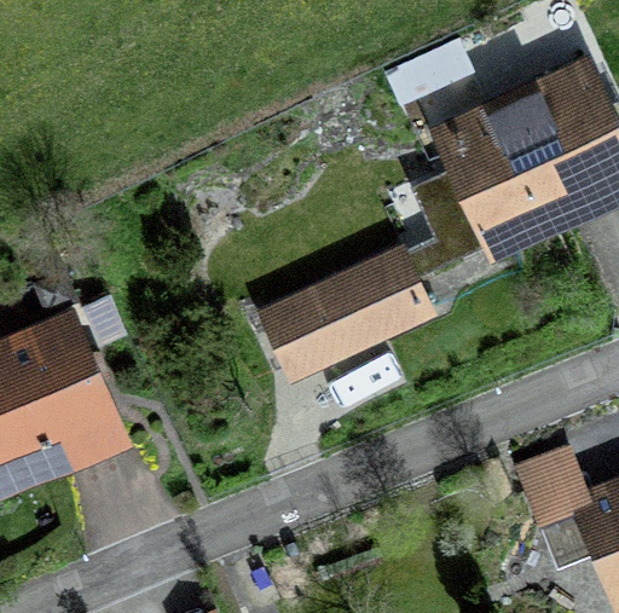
[(381,77),(397,111),(476,74),(461,40),(381,77)]
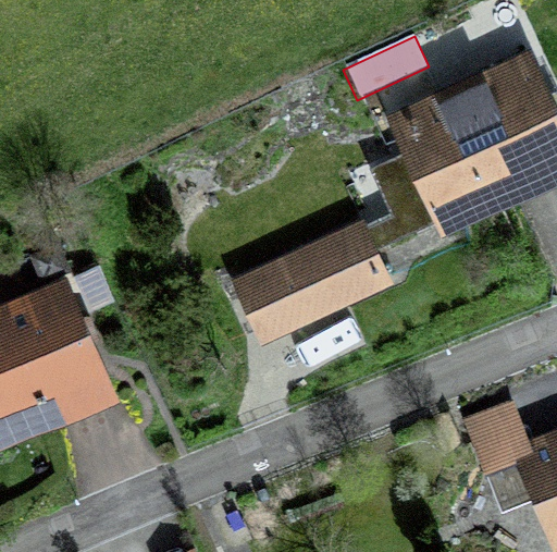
[(441,236),(556,182),(556,108),(529,49),(384,117),(441,236)]
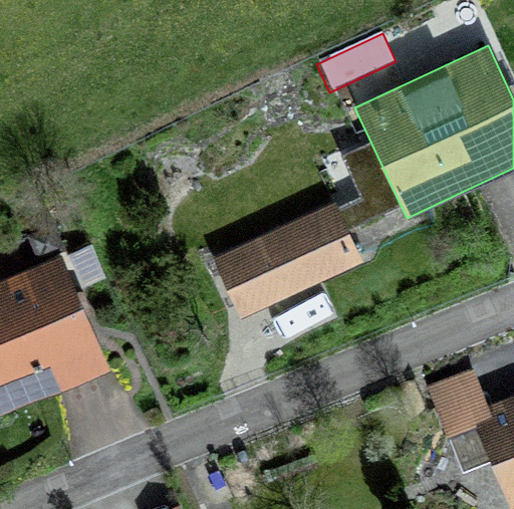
[(363,261),(335,200),(212,258),(240,318),(363,261)]
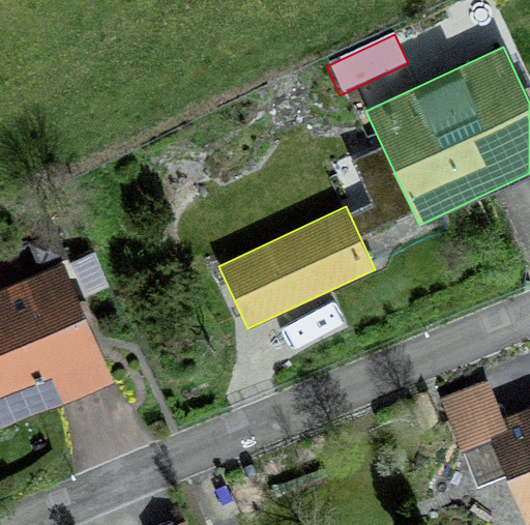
[(63,257),(57,240),(34,250),(41,266),(63,257)]
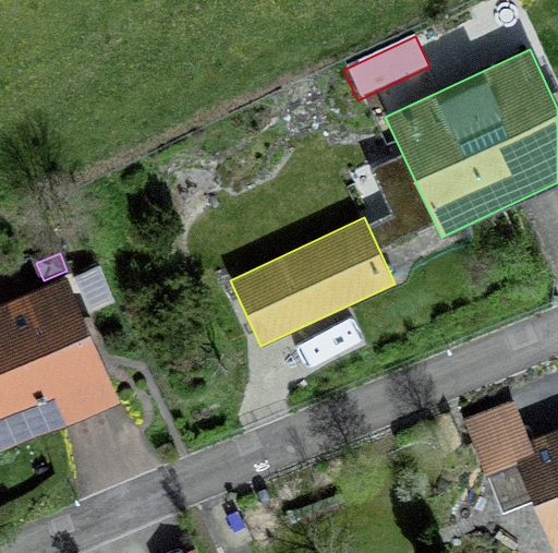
[(87,315),(114,304),(99,268),(73,279),(87,315)]
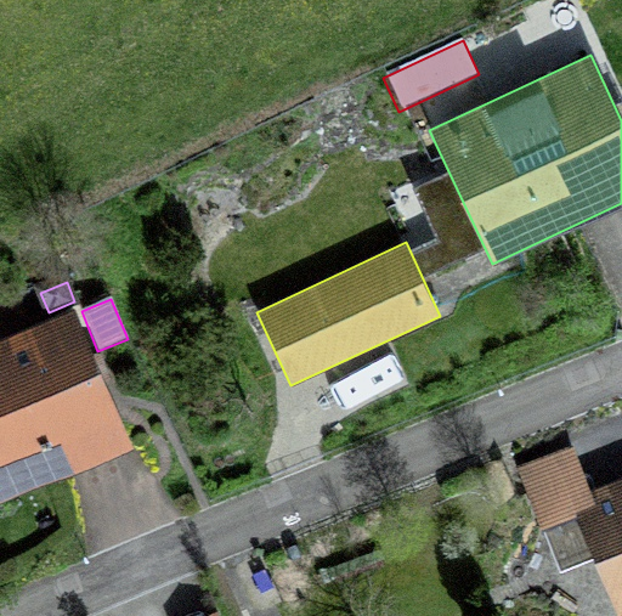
[(0,503),(52,482),(134,448),(73,308),(0,338),(0,503)]
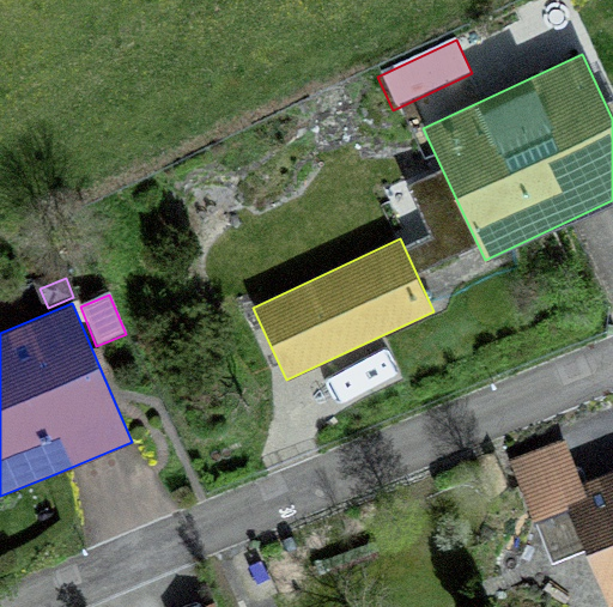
[(612,471),(581,484),(564,442),(509,463),(548,565),(586,551),(608,606),(611,606),(612,605),(612,471)]
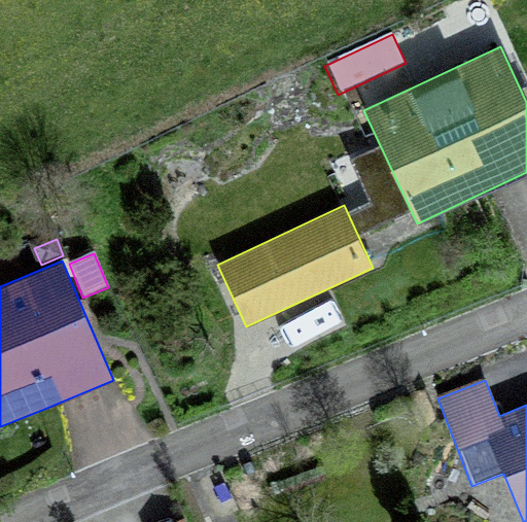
[(470,514),(476,503),(470,493),(460,489),(450,493),(446,503),(450,514),(460,518),(470,514)]
